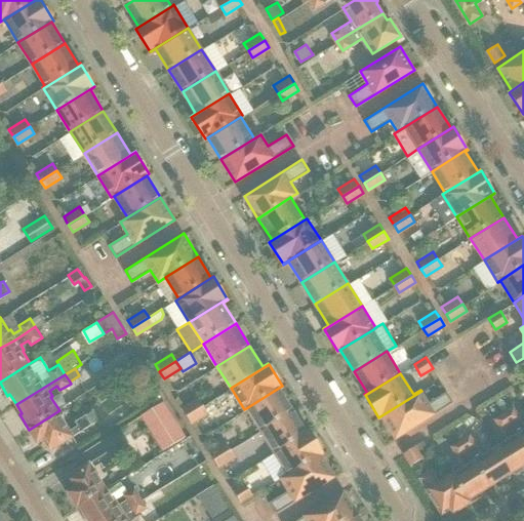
[(246,408),(260,430),(293,409),(280,389),(282,387),(282,386),(246,408)]
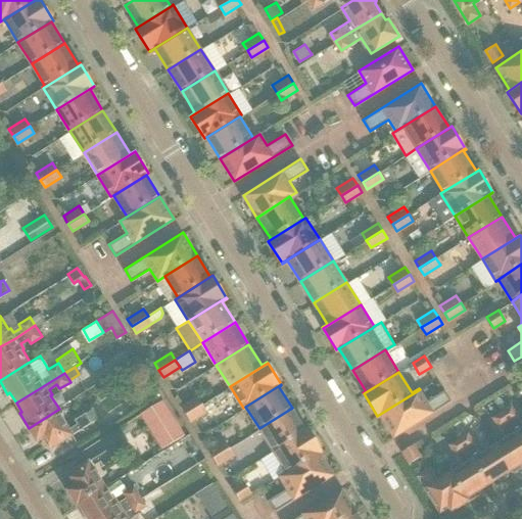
[(420,389),(377,416),(378,416),(380,415),(393,436),(452,400),(444,389),(427,400),(420,389)]
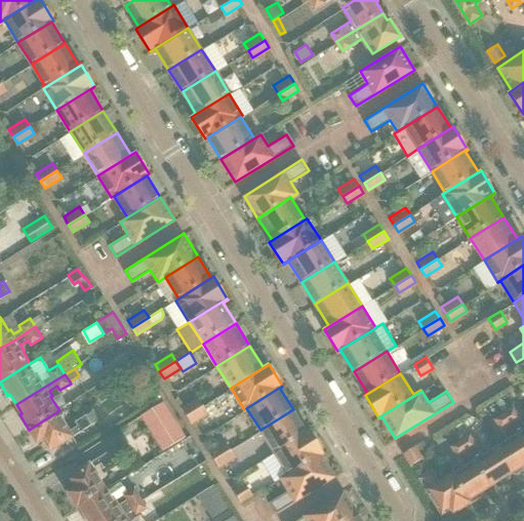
[(187,415),(203,405),(199,397),(183,407),(187,415)]
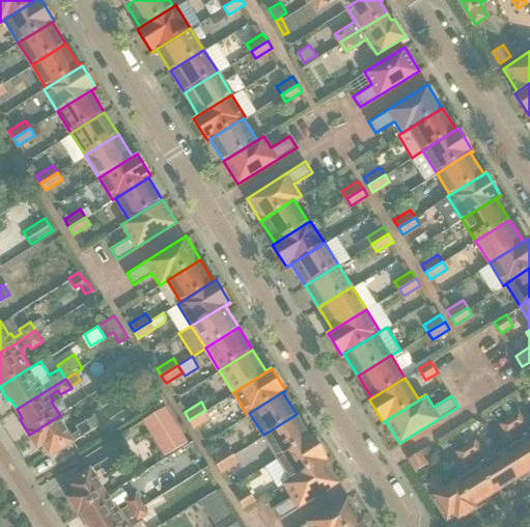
[(141,420),(163,455),(187,441),(164,406),(141,420)]
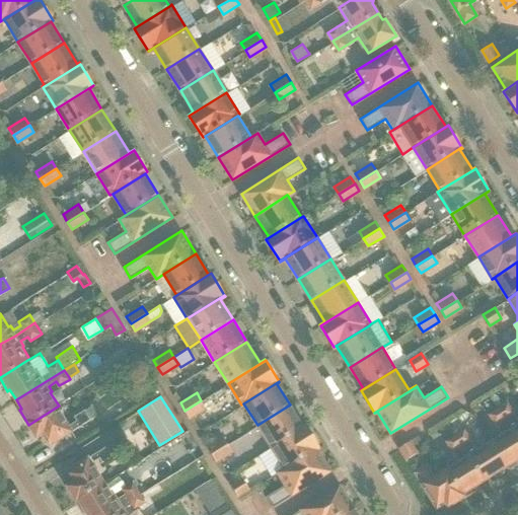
[(190,418),(206,408),(201,400),(185,411),(190,418)]
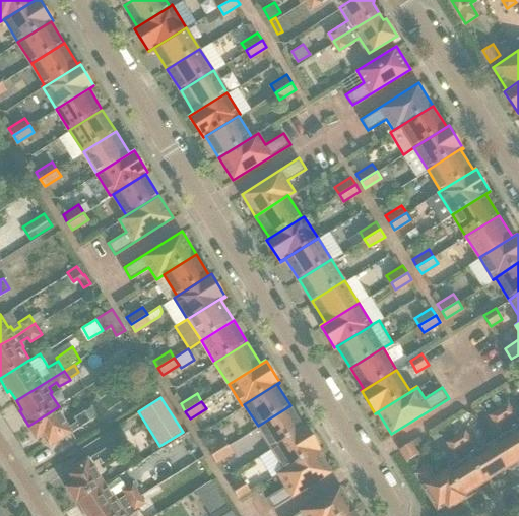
[(518,420),(508,403),(499,408),(518,440),(518,420)]
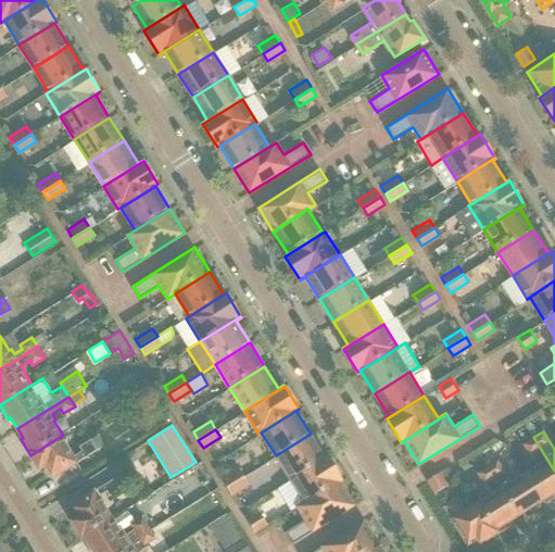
[(99,433),(91,438),(98,449),(105,443),(104,443),(99,433)]
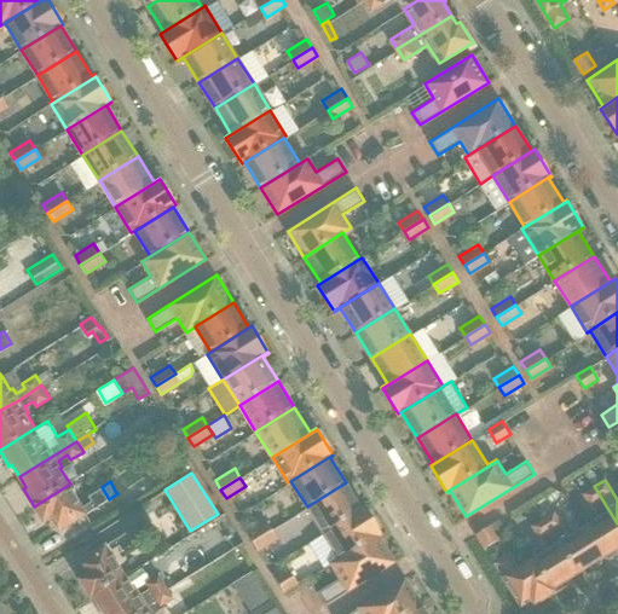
[(307,507),(323,533),(365,507),(364,505),(362,508),(346,482),(307,507)]
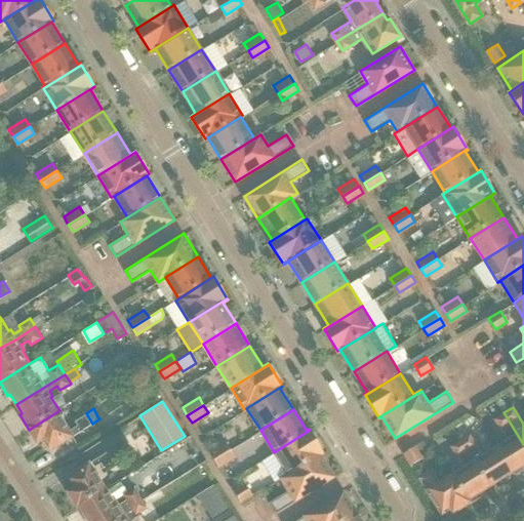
[(59,410),(29,430),(36,442),(45,437),(52,448),(74,435),(92,424),(86,413),(75,419),(78,424),(70,429),(59,410)]
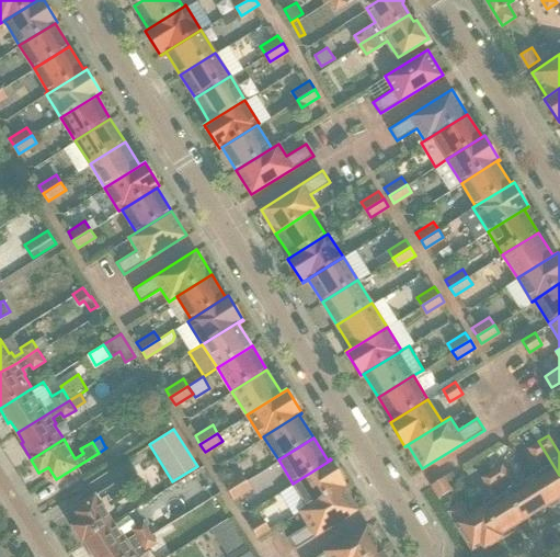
[(541,469),(528,477),(546,504),(547,504),(551,506),(558,501),(559,497),(559,475),(538,441),(528,447),(541,469)]
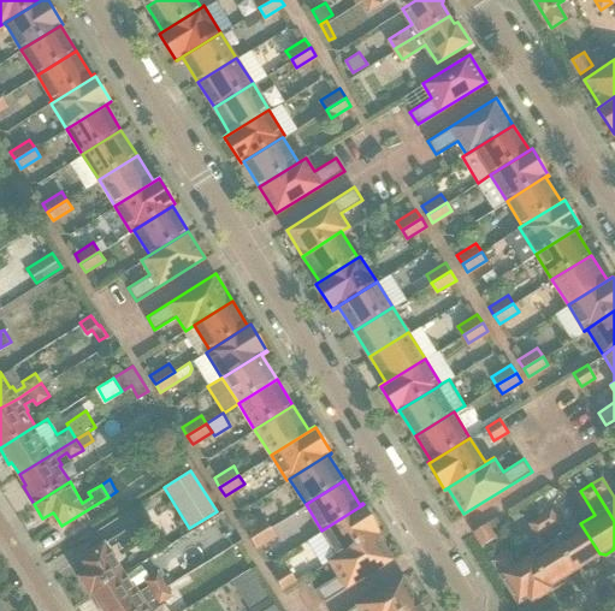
[(321,531),(337,555),(379,529),(364,504),(321,531)]
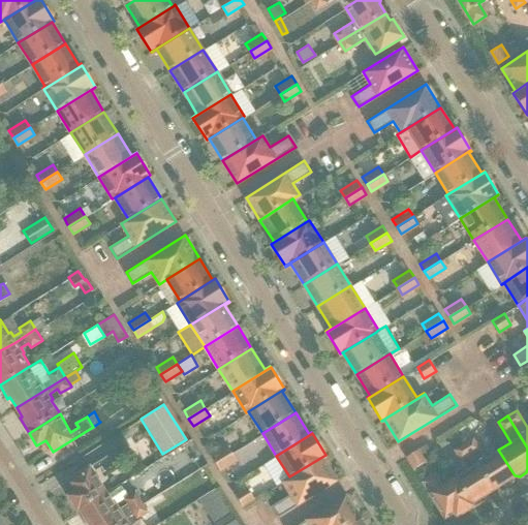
[(473,437),(464,443),(493,490),(502,484),(506,485),(513,481),(514,476),(515,475),(498,450),(486,458),(473,437)]
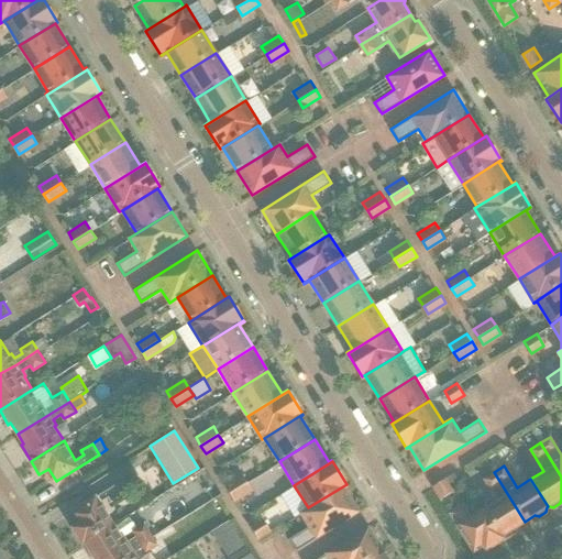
[(497,500),(484,507),(504,539),(516,532),(516,526),(525,522),(494,472),(484,479),(497,500)]
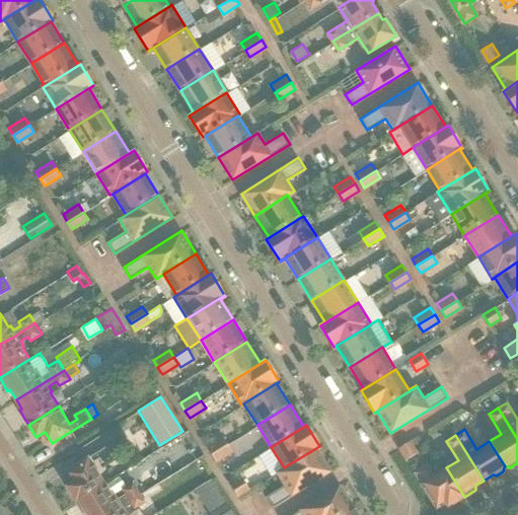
[(212,453),(228,443),(223,436),(207,446),(212,453)]
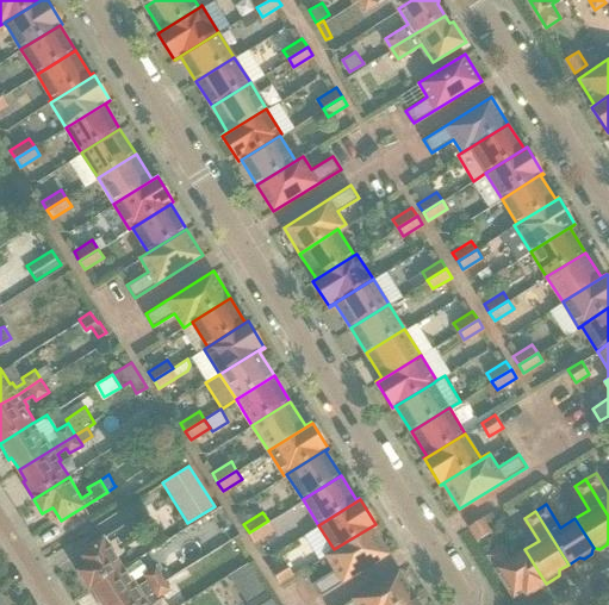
[(470,525),(478,538),(491,530),(483,517),(470,525)]
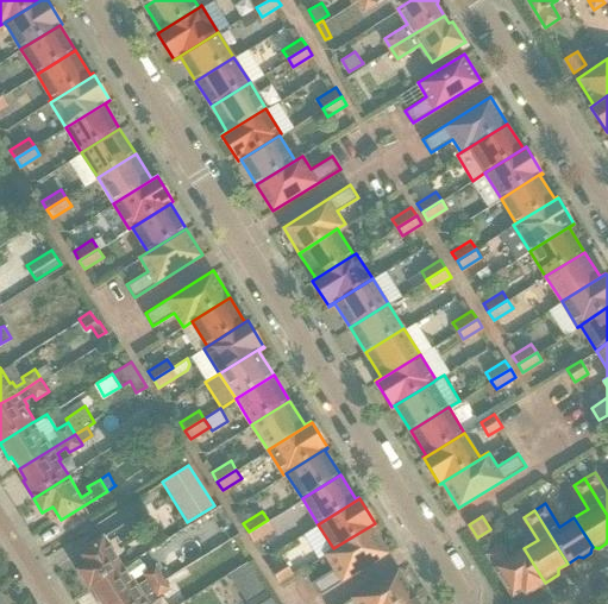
[(249,532),(254,540),(273,528),(268,520),(249,532)]
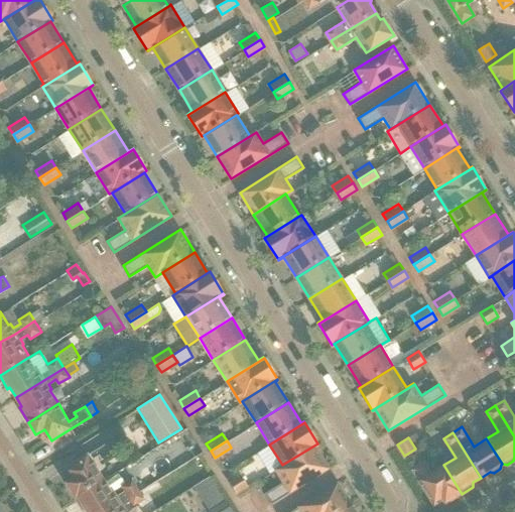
[(67,483),(75,495),(104,477),(93,459),(100,454),(102,458),(113,452),(107,441),(68,466),(75,478),(67,483)]
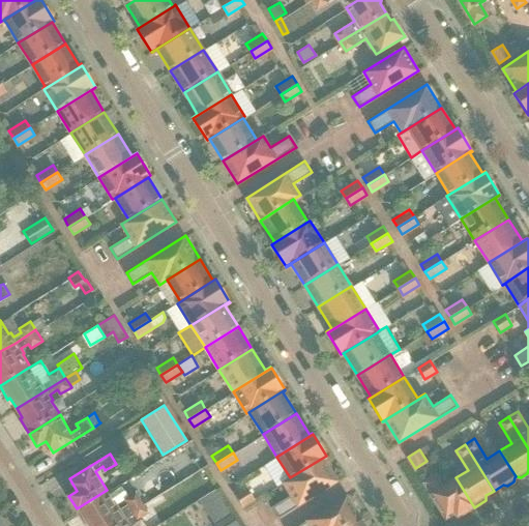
[(326,456),(290,477),(283,483),(291,495),(272,506),(278,518),(338,480),(324,459),(326,457),(326,456)]
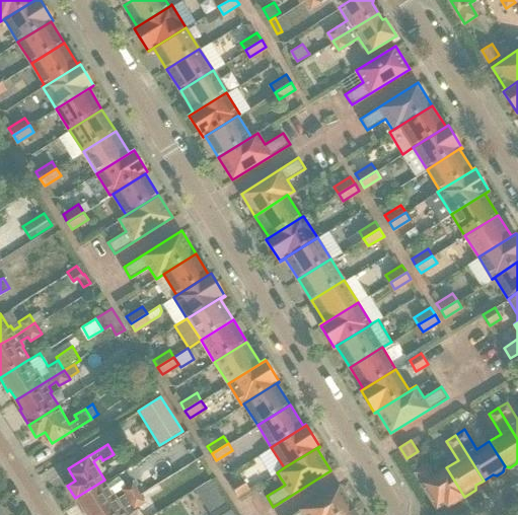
[(284,467),(271,447),(259,454),(272,475),(277,472),(284,467)]
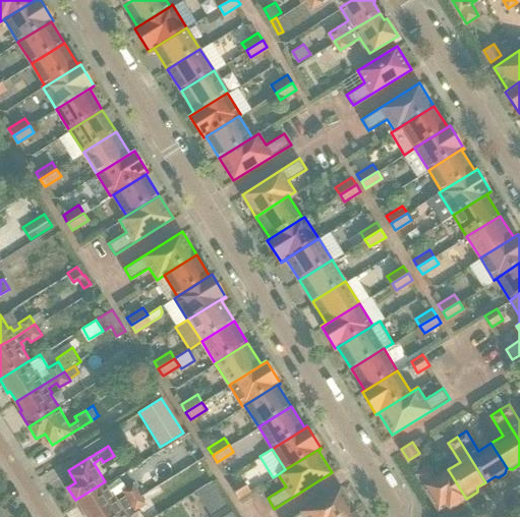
[(466,499),(448,469),(436,477),(428,465),(416,473),(439,509),(446,504),(449,509),(466,499)]
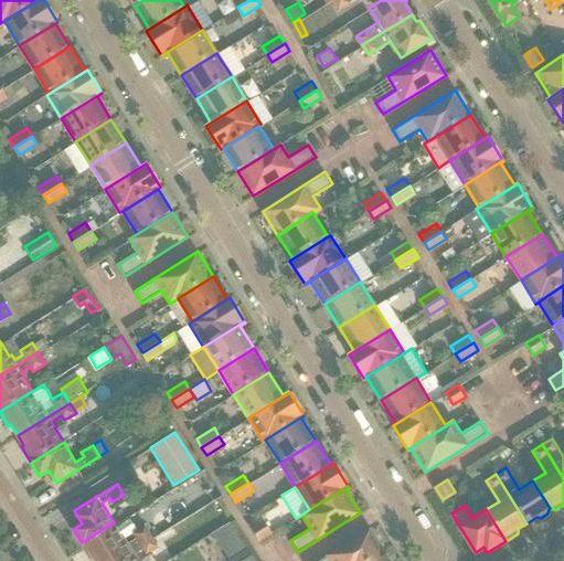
[(231,519),(213,531),(214,533),(230,557),(227,559),(229,560),(254,560),(256,560),(231,519)]
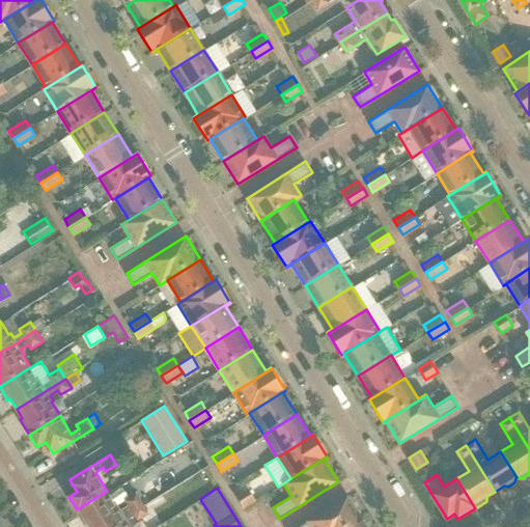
[(236,496),(244,506),(255,499),(248,489),(236,496)]
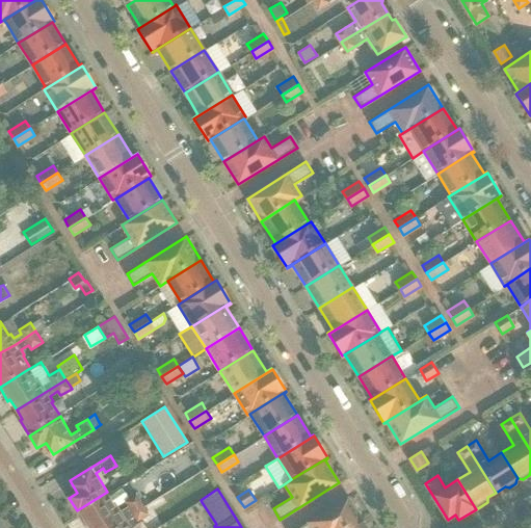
[(87,524),(89,527),(103,527),(143,503),(137,493),(126,500),(128,505),(121,509),(117,504),(115,505),(107,492),(77,510),(85,526),(87,524)]
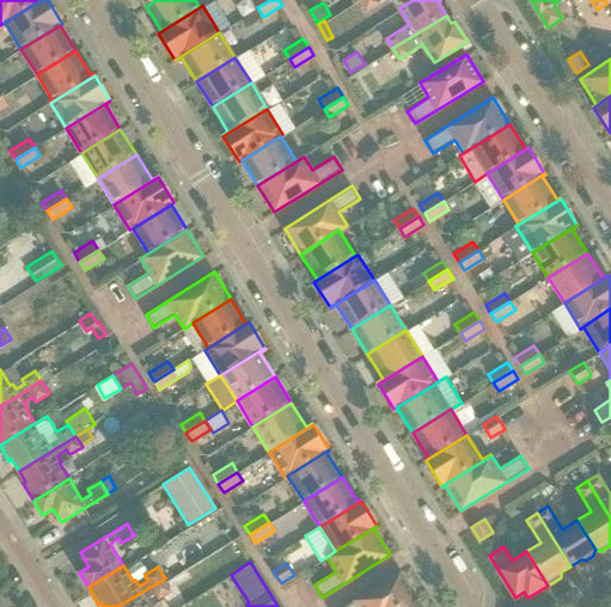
[(402,606),(417,598),(401,571),(342,606),(402,606)]
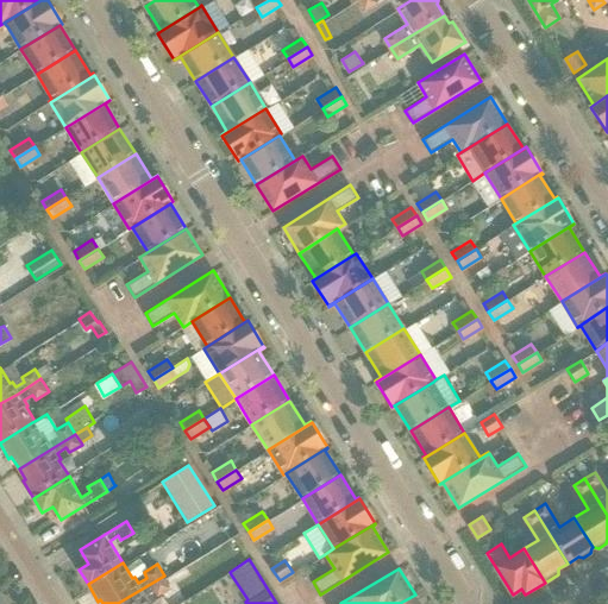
[(148,603),(150,602),(146,596),(155,591),(158,595),(171,587),(164,576),(118,603),(148,603)]
